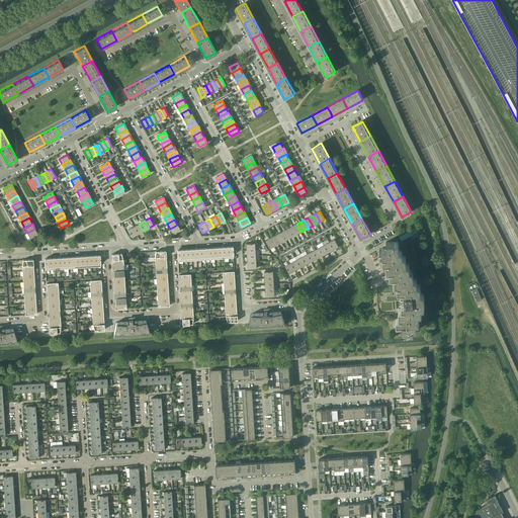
[(139,224),(134,227),(138,234),(143,231),(139,224)]
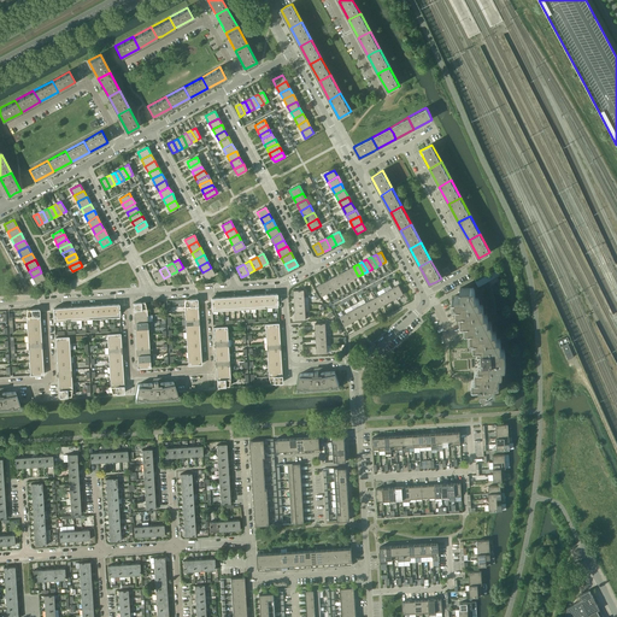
[(353,266),(348,269),(353,278),(358,276),(353,266)]
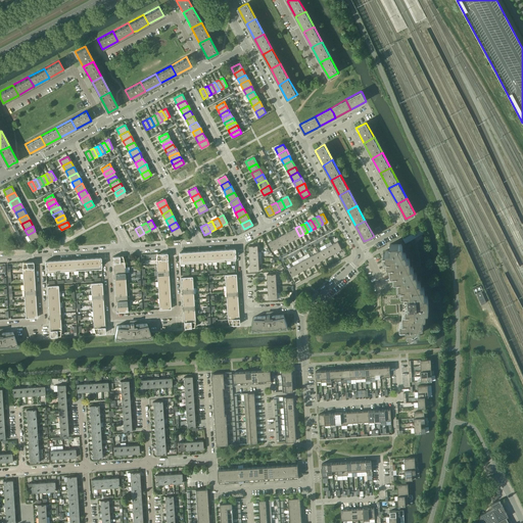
[(179,227),(172,231),(175,237),(182,233),(179,227)]
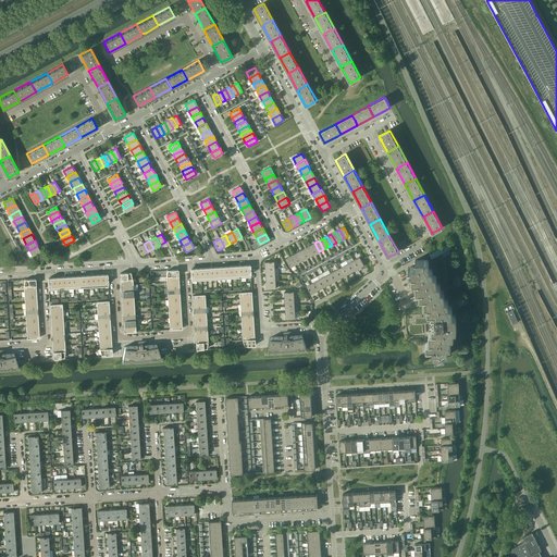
[(314,243),(310,245),(316,254),(319,251),(314,243)]
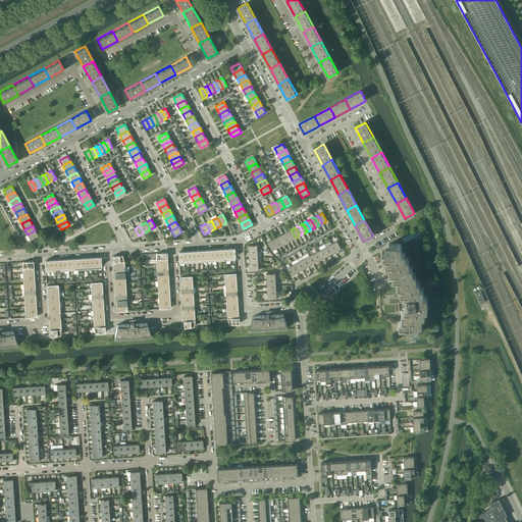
[(405,244),(423,232),(424,232),(421,227),(402,239),(405,244)]
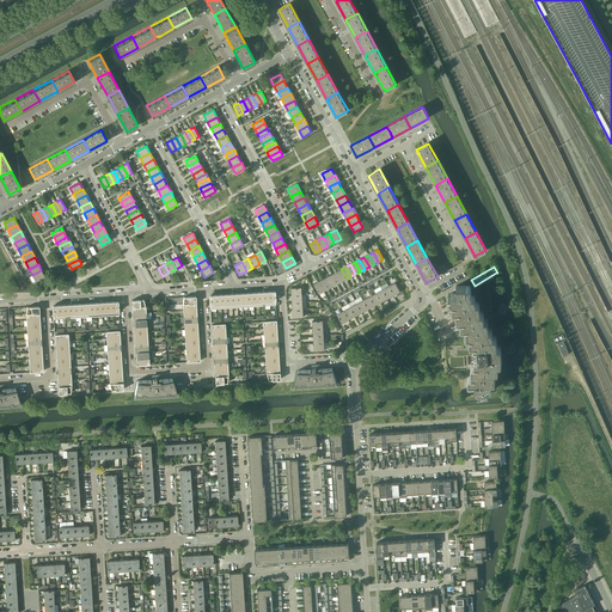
[(151,271),(155,280),(163,276),(158,268),(151,271)]
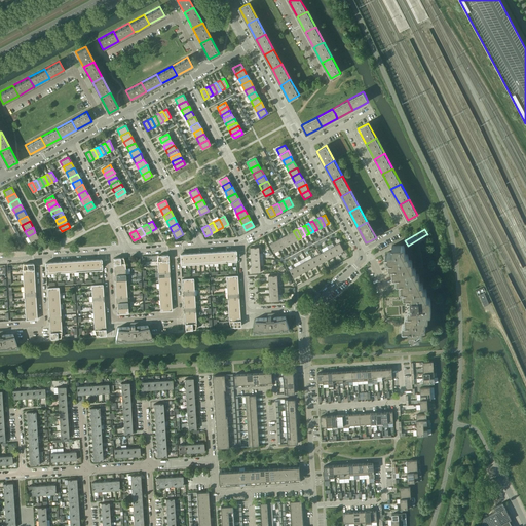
[(293,231),(290,233),(294,241),(298,239),(293,231)]
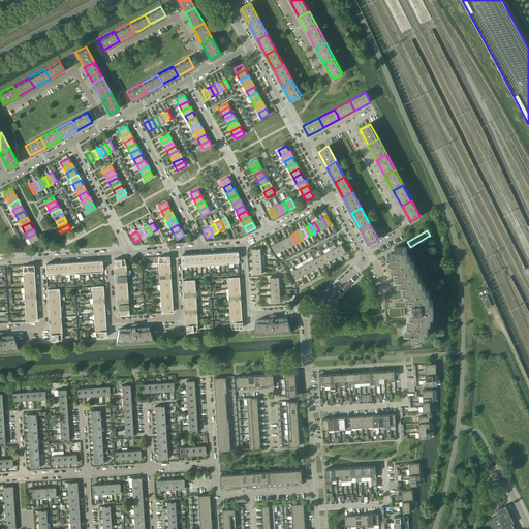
[(35,234),(28,238),(31,243),(38,239),(35,234)]
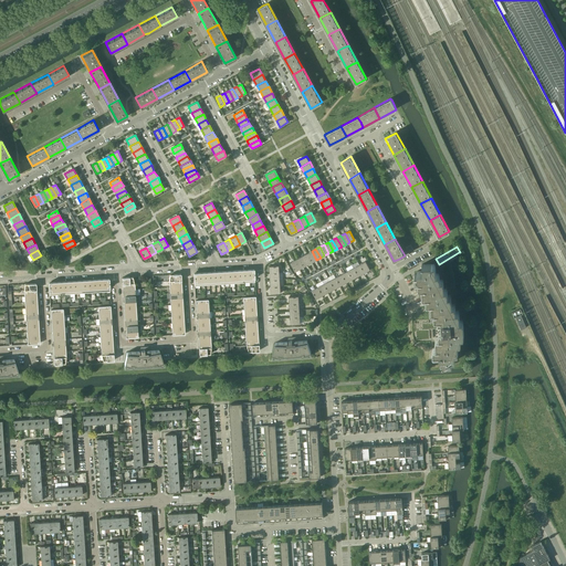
[(312,251),(307,253),(312,262),(316,260),(312,251)]
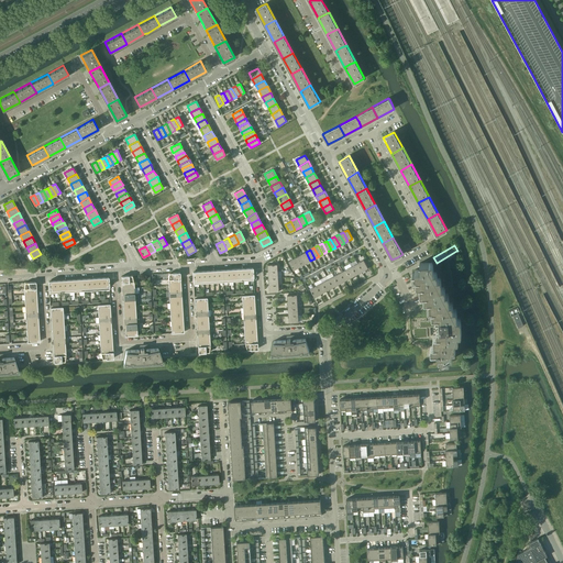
[(306,252),(301,254),(306,263),(310,261),(306,252)]
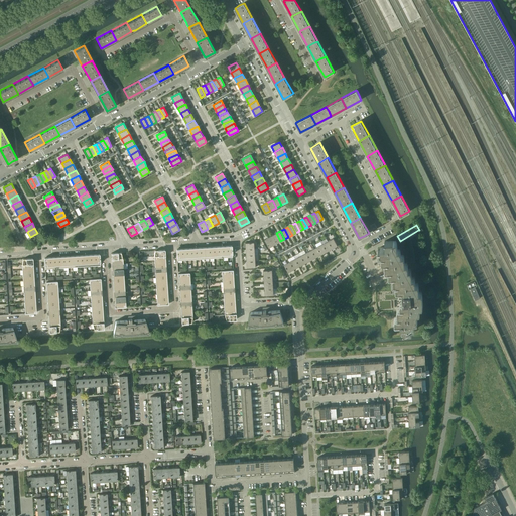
[(276,233),(272,235),(277,243),(280,241),(276,233)]
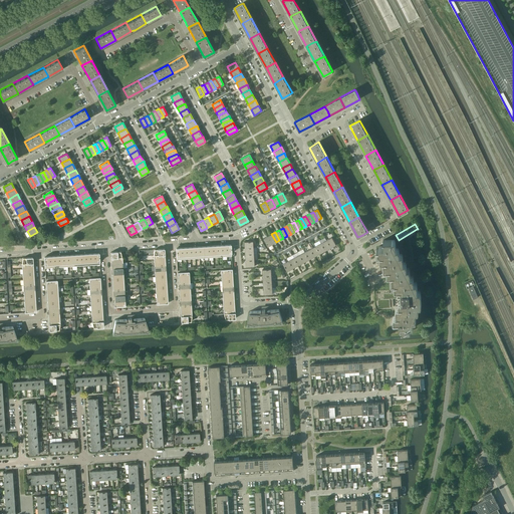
[(271,234),(267,236),(272,244),(276,242),(271,234)]
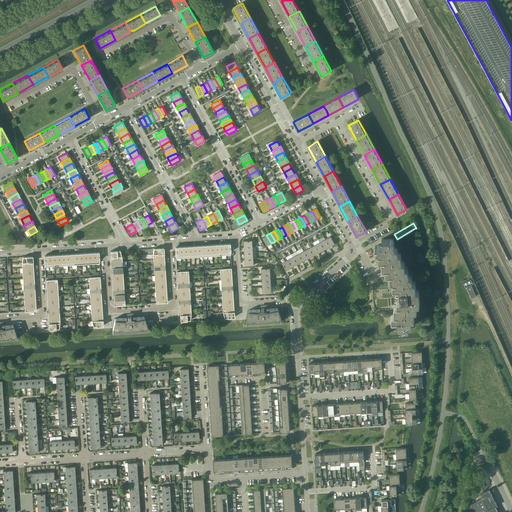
[(267,246),(271,243),(266,235),(262,237),(267,246)]
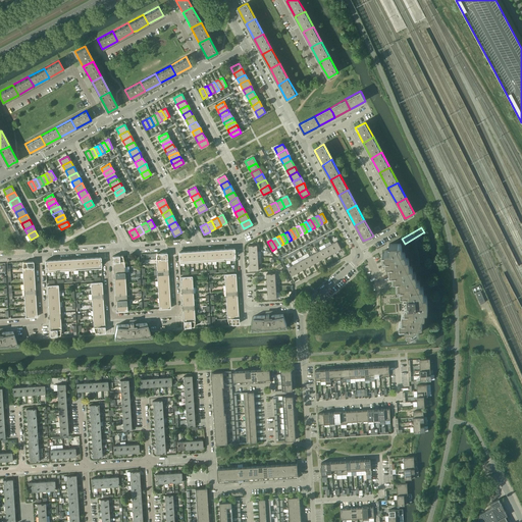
[(337,241),(331,244),(335,252),(342,249),(337,241)]
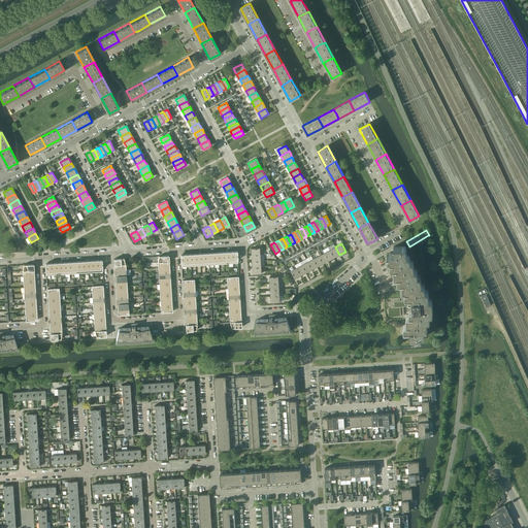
[(409,263),(409,257),(406,257),(405,248),(402,248),(402,245),(393,246),(394,253),(389,253),(389,256),(387,256),(387,261),(390,260),(391,266),(394,266),(394,275),(397,274),(398,281),(401,281),(401,290),(404,289),(405,295),(408,295),(408,300),(400,300),(400,297),(391,298),(391,307),(388,307),(389,317),(401,316),(404,315),(403,309),(403,306),(413,306),(413,310),(409,310),(409,317),(406,317),(407,326),(404,326),(404,330),(409,330),(409,335),(407,336),(407,339),(407,340),(414,339),(413,339),(421,338),(421,333),(424,333),(424,327),(427,327),(426,318),(429,318),(429,311),(432,311),(432,304),(429,304),(428,292),(425,292),(424,286),(421,286),(421,276),(418,277),(417,271),(414,271),(413,262),(409,263)]
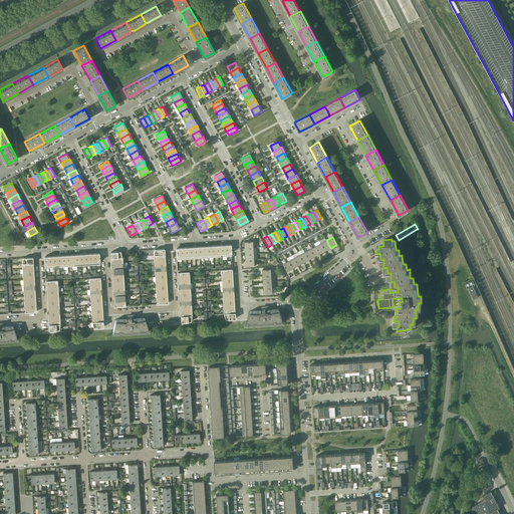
[(326,240),(321,243),(325,251),(330,248),(326,240)]
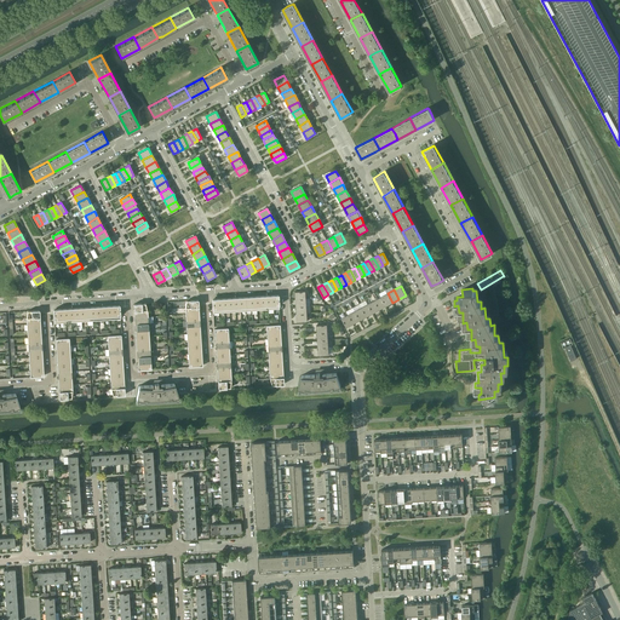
[(388,293),(380,297),(385,306),(392,303),(388,293)]
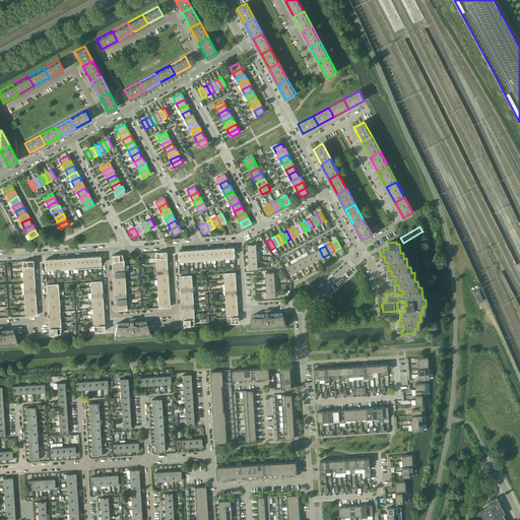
[(319,249),(314,252),(318,260),(323,257),(319,249)]
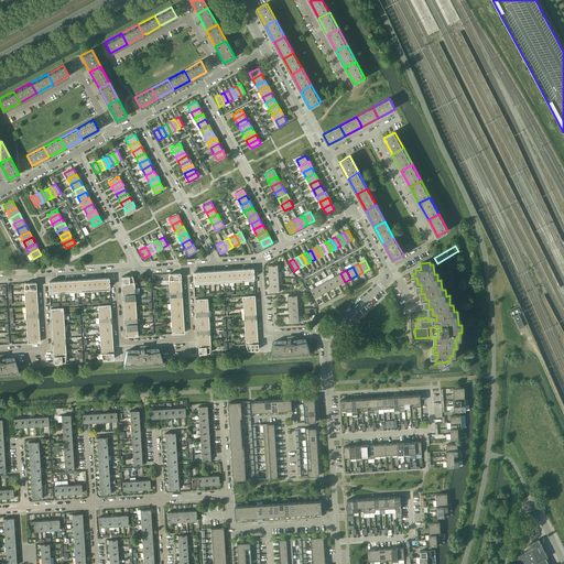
[(345,282),(340,273),(334,277),(339,285),(345,282)]
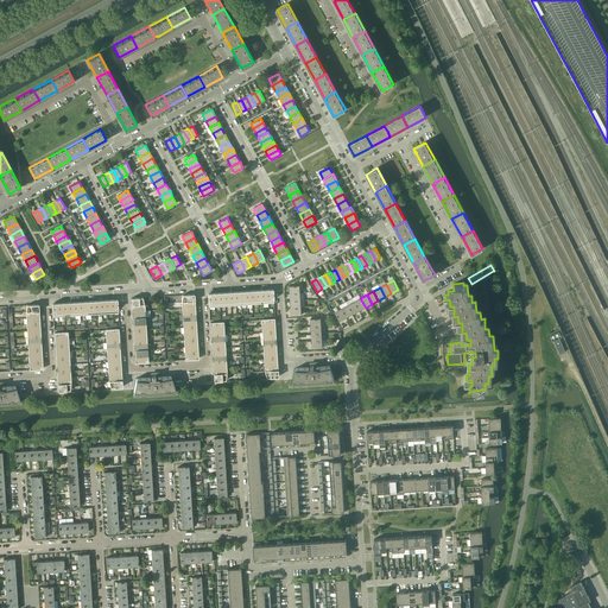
[(360,298),(354,302),(359,310),(366,308),(360,298)]
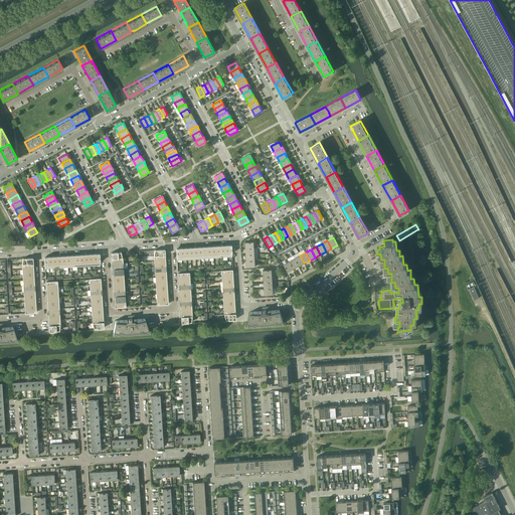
[(300,255),(295,259),(299,266),(304,263),(300,255)]
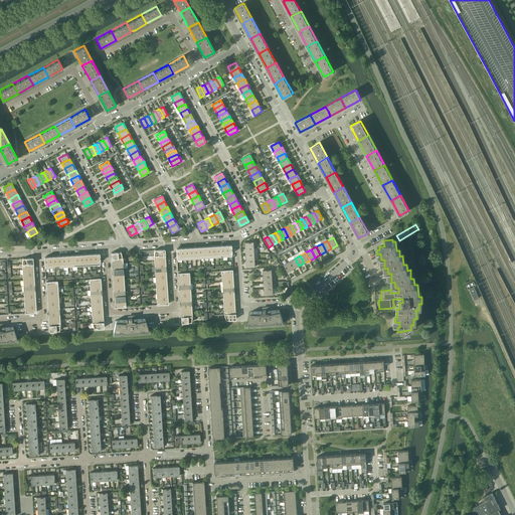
[(295,259),(289,262),(293,269),(299,266),(295,259)]
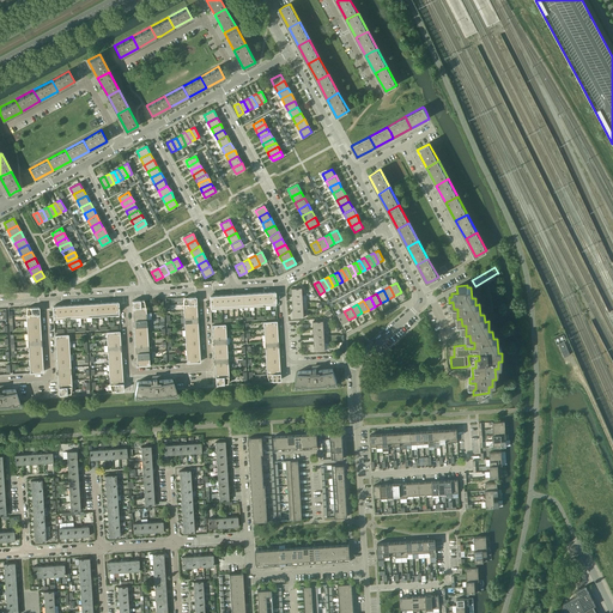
[(344,311),(338,315),(343,323),(349,320),(344,311)]
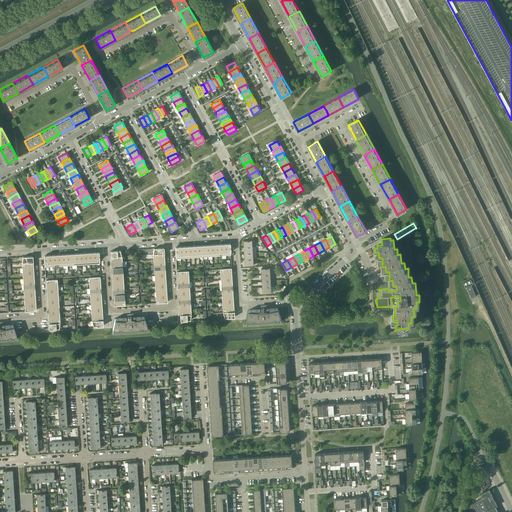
[(476,296),(471,285),(467,287),(471,298),(476,296)]
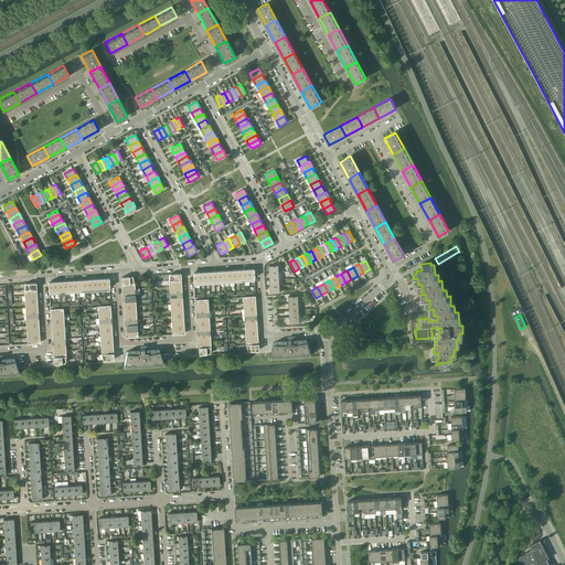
[(274,358),(309,355),(309,354),(311,354),(310,351),(307,340),(294,341),(295,338),(291,338),(291,339),(288,340),(288,344),(287,344),(287,341),(275,342),(273,353),(272,358),(274,356),(274,358)]
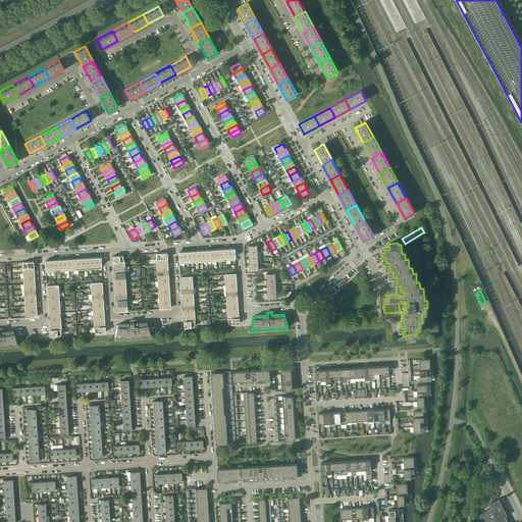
[(136,321),(133,320),(133,322),(129,323),(131,326),(129,326),(129,327),(127,327),(128,324),(117,325),(114,338),(116,338),(149,336),(151,336),(147,323),(135,323),(136,321)]
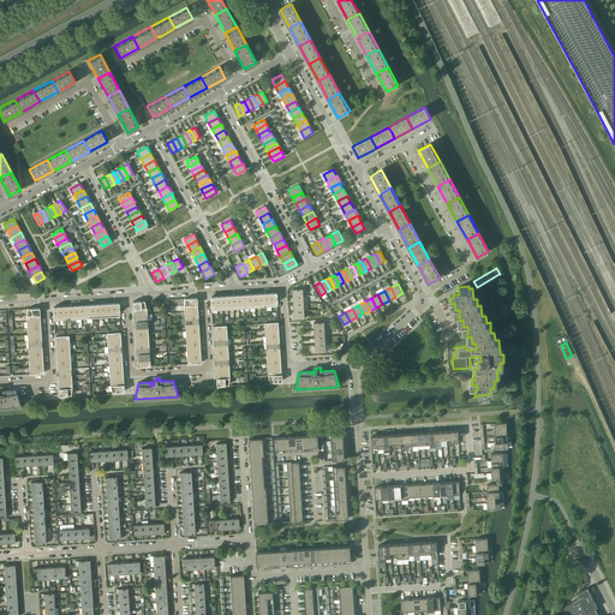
[(21,406),(16,390),(1,392),(3,388),(0,387),(0,407),(18,407),(18,406),(21,406)]
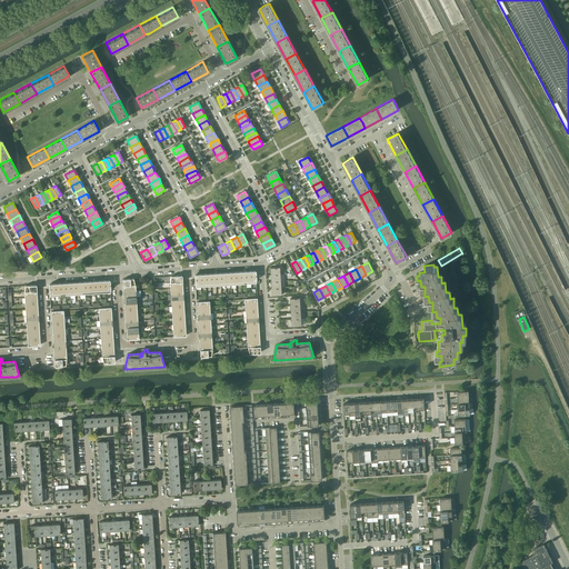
[(523,559),(521,567),(521,568),(538,568),(550,563),(552,562),(552,561),(546,548),(543,543),(533,548),(537,552),(523,559)]
